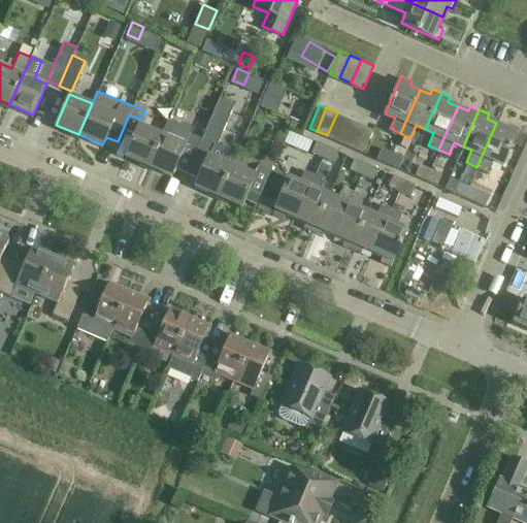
[(327,135),(339,140),(350,118),(337,112),(327,135)]
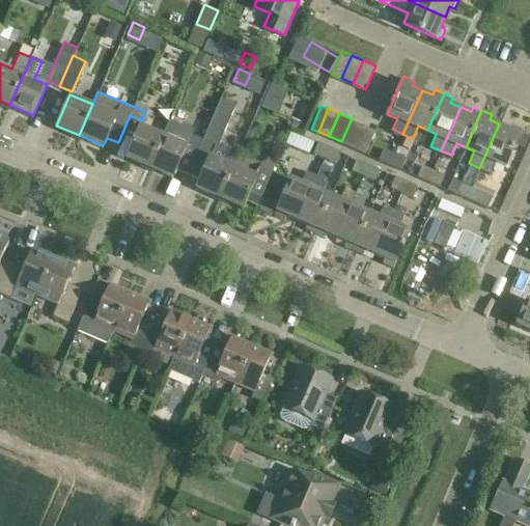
[(341,141),(353,146),(363,123),(352,118),(341,141)]
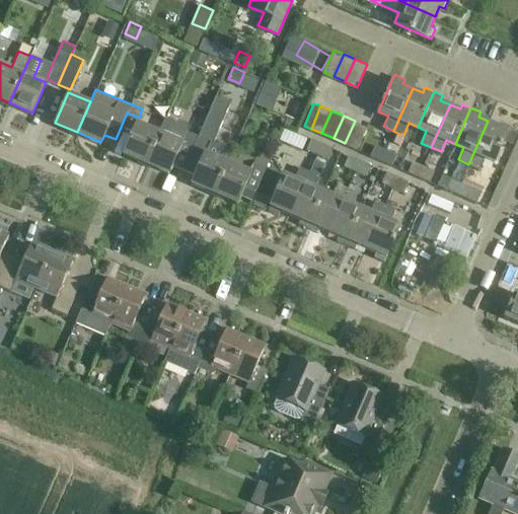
[(164,117),(159,130),(145,161),(169,172),(172,164),(182,168),(198,134),(189,130),(190,127),(189,123),(179,119),(174,121),(164,117)]
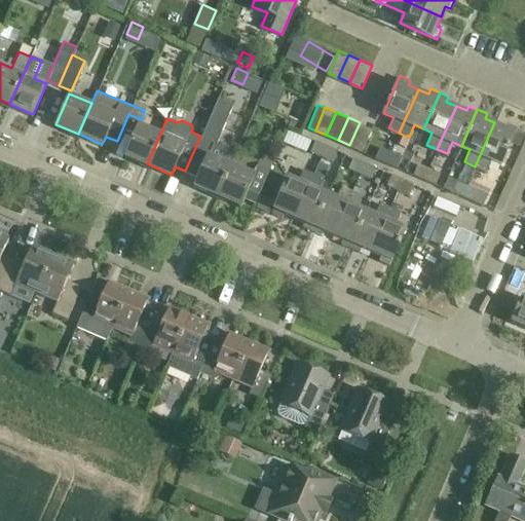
[(139,122),(134,136),(125,154),(147,163),(161,132),(139,122)]
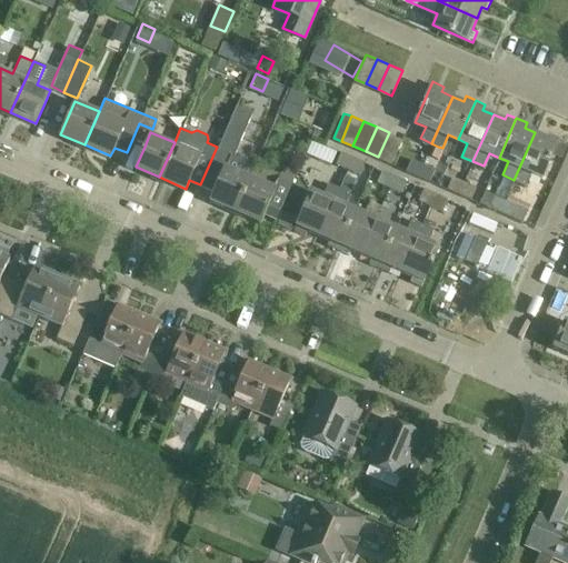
[(402,138),(389,132),(378,157),(391,162),(402,138)]
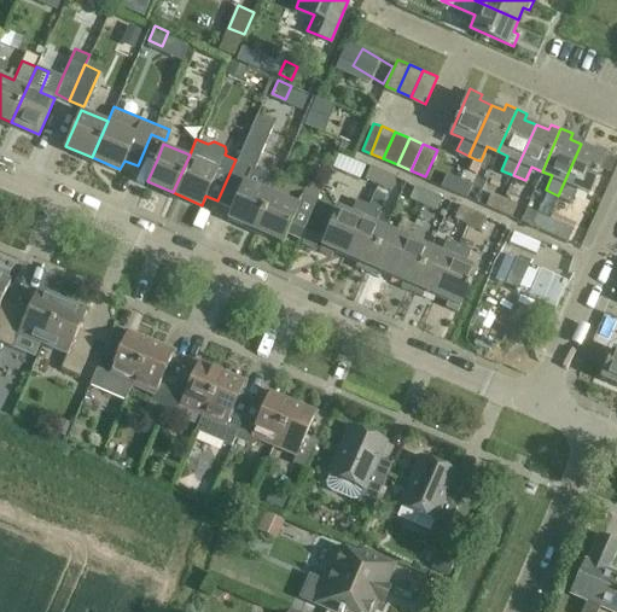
[(593,150),(581,144),(558,196),(571,200),(577,187),(588,192),(600,164),(606,151),(607,149),(595,144),(593,150)]
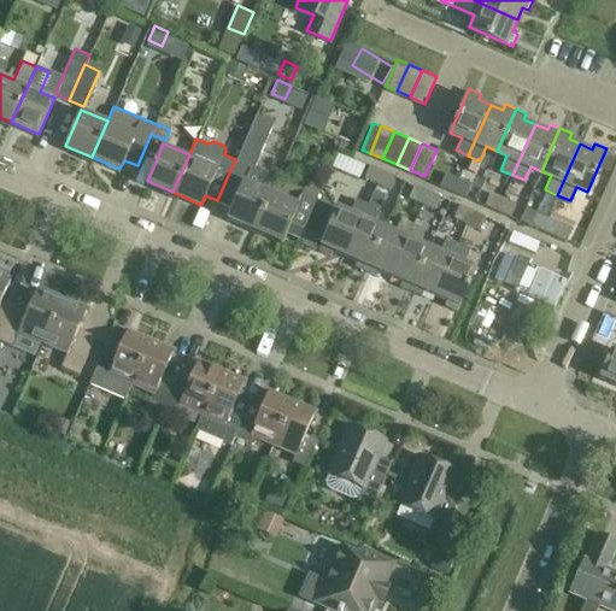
[(605,151),(599,164),(610,169),(615,158),(615,156),(605,151)]
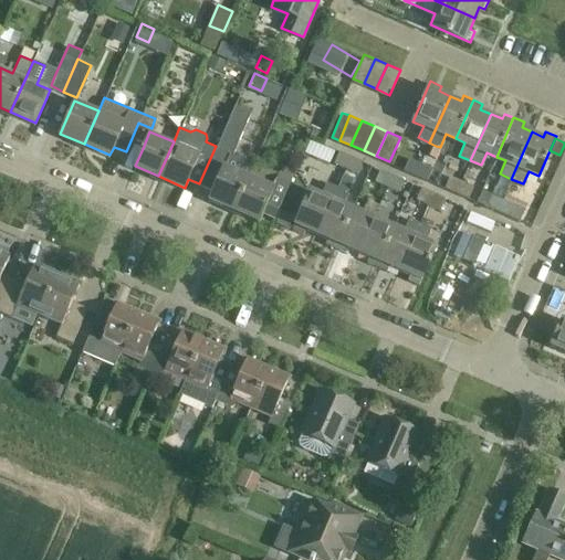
[(311,139),(306,151),(330,161),(335,149),(311,139)]
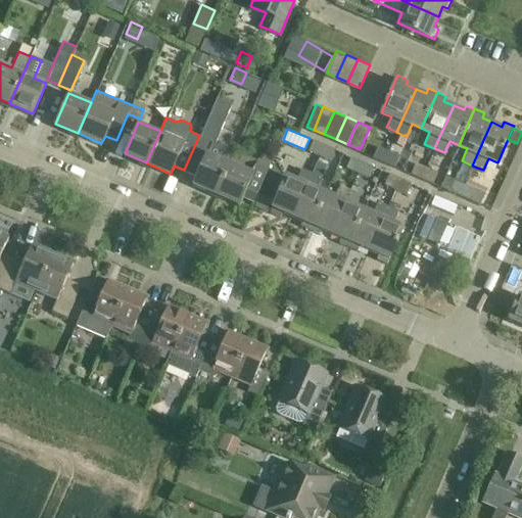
[(398,133),(394,142),(404,145),(408,137),(407,136),(402,135),(398,133)]
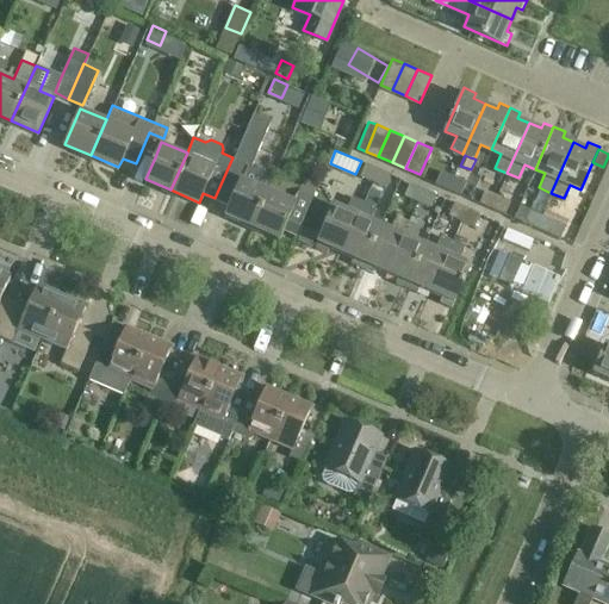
[(215,198),(230,205),(225,213),(252,225),(267,188),(241,178),(243,172),(247,163),(232,157),(215,198)]
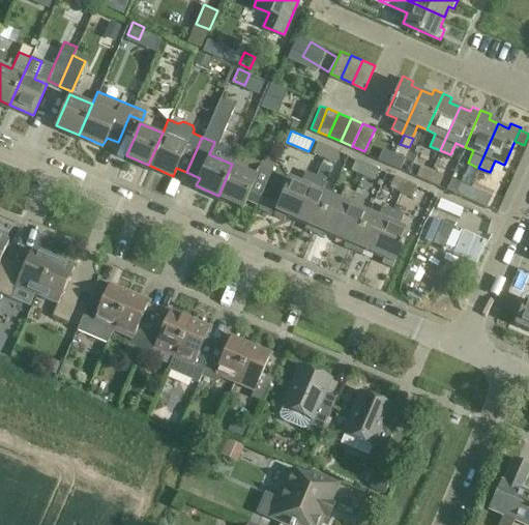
[(313,151),(323,156),(328,145),(318,140),(313,151)]
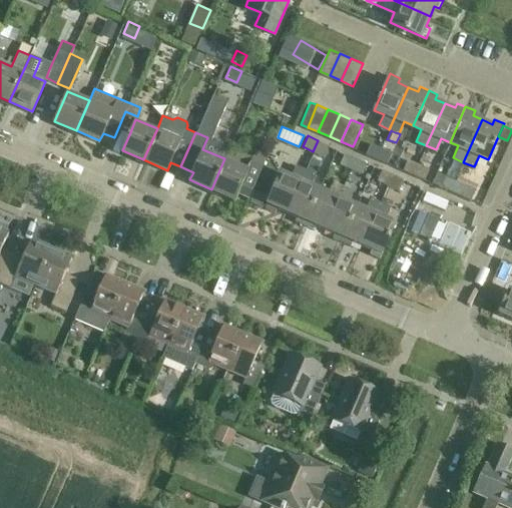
[(329,145),(318,140),(313,151),(324,156),(329,145)]
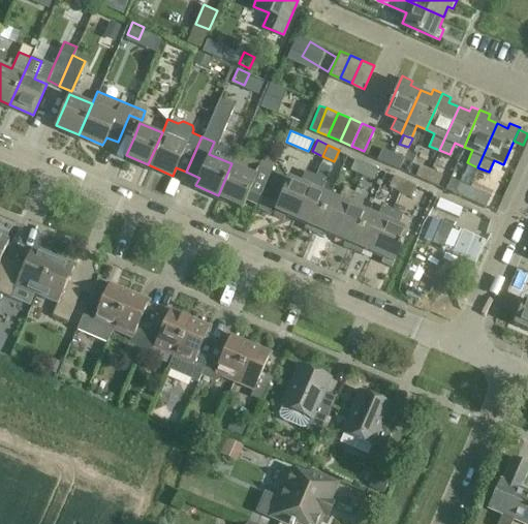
[(377,157),(389,162),(394,150),(383,146),(377,157)]
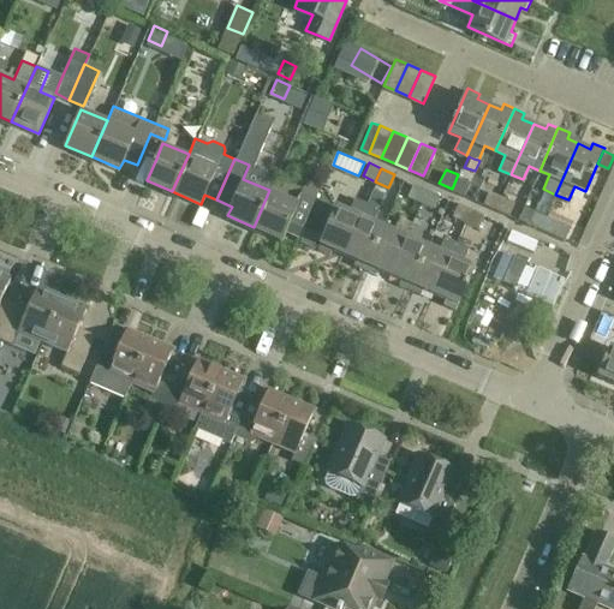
[(278,175),(270,191),(269,190),(254,227),(282,239),(286,230),(299,236),(323,179),(309,173),(303,186),(278,175)]
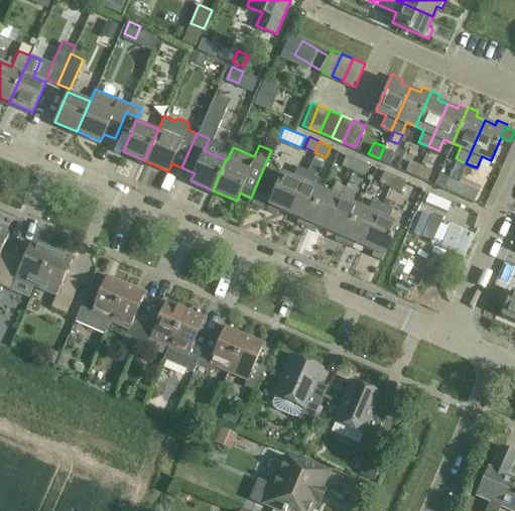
[(395,151),(384,146),(379,158),(389,163),(395,151)]
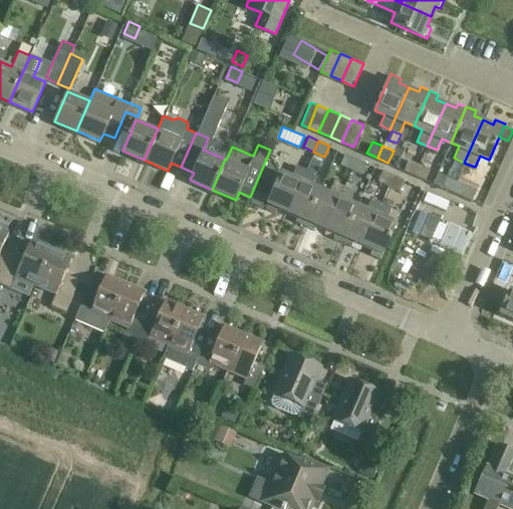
[(341,164),(351,168),(356,157),(346,153),(341,164)]
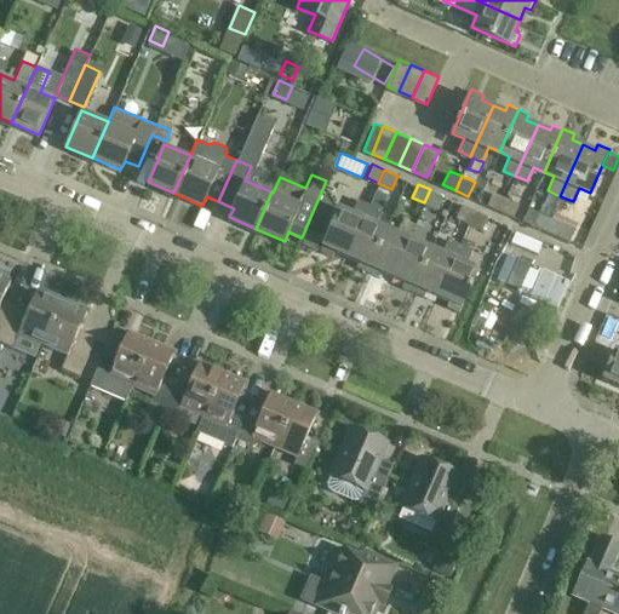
[(442,195),(430,189),(424,202),(437,208),(442,195)]
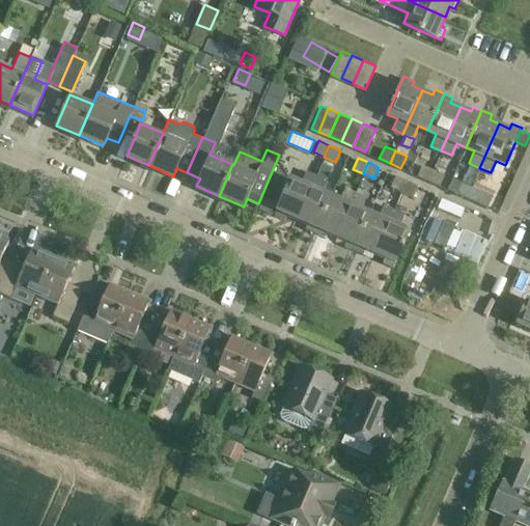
[(418,175),(428,180),(433,168),(423,164),(418,175)]
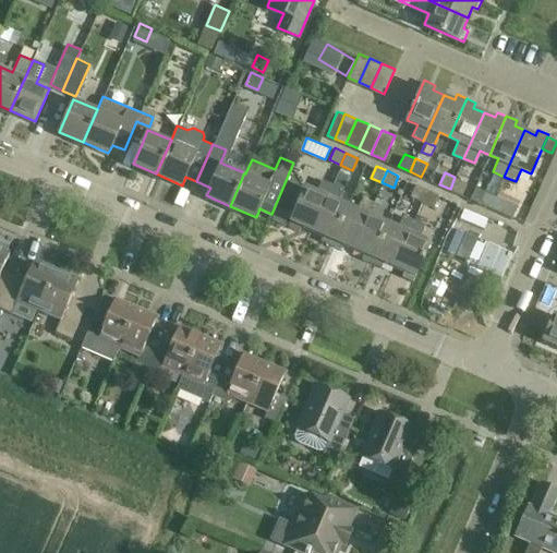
[(467,182),(455,177),(450,189),(462,194),(467,182)]
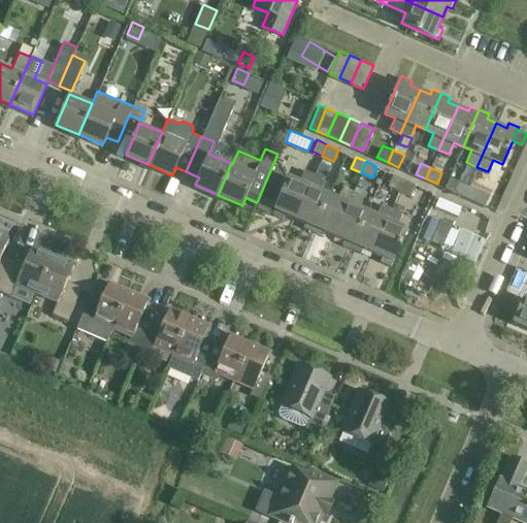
[(303,168),(298,180),(289,176),(273,213),(284,218),(286,213),(295,217),(315,173),(303,168)]
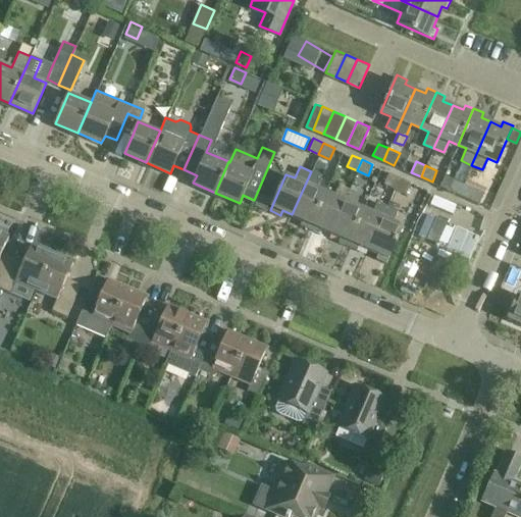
[(301,223),(309,227),(325,190),(316,186),(321,175),(311,171),(292,214),(303,219),(301,223)]
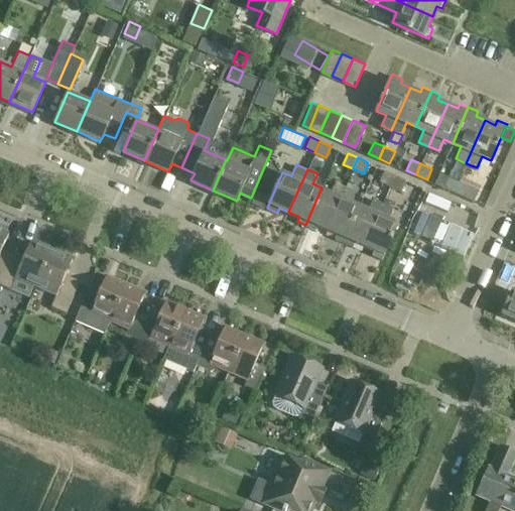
[(380,180),(391,185),(396,174),(385,169),(380,180)]
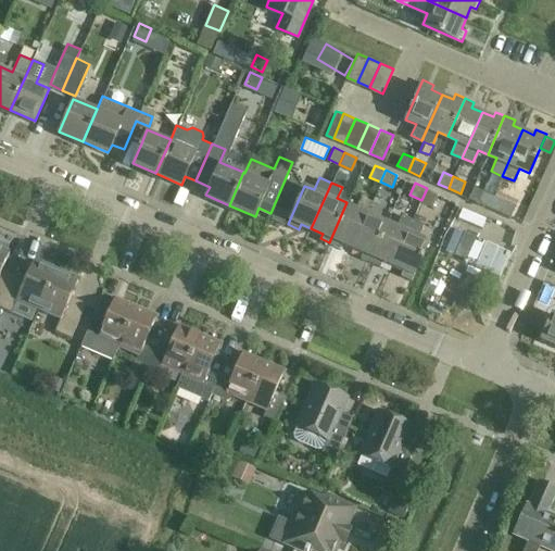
[(474,185),(468,197),(478,201),(483,189),(474,185)]
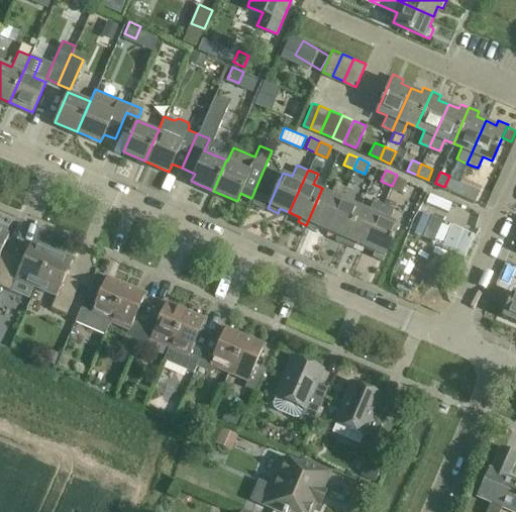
[(402,190),(407,179),(397,175),(392,186),(402,190)]
